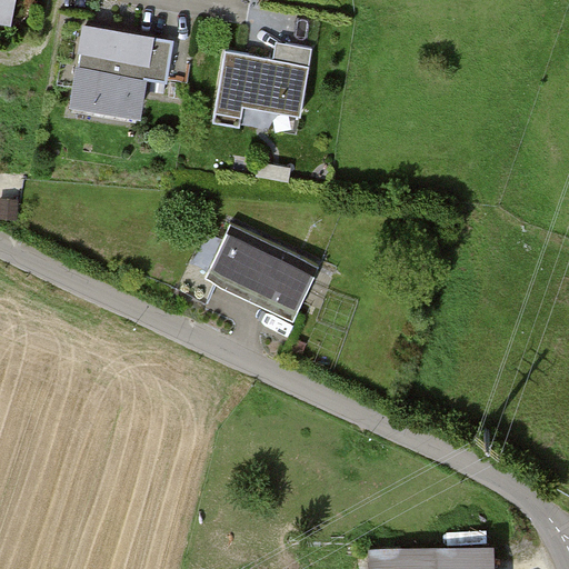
[(172,40),(85,26),(72,97),(139,108),(145,73),(167,77),(172,40)]
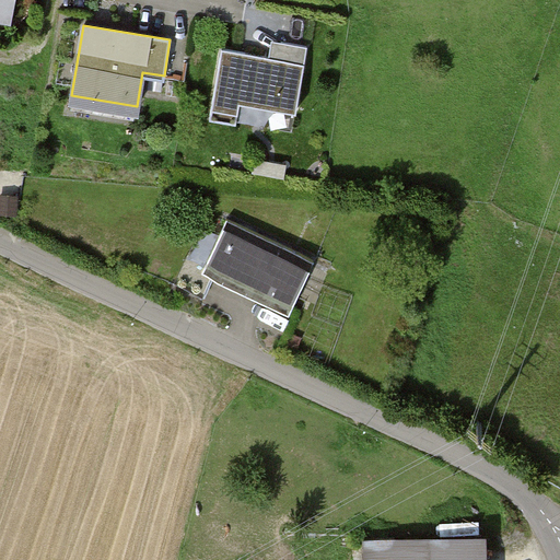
[(305,61),(223,48),(211,118),(232,123),(235,102),(298,112),(305,61)]
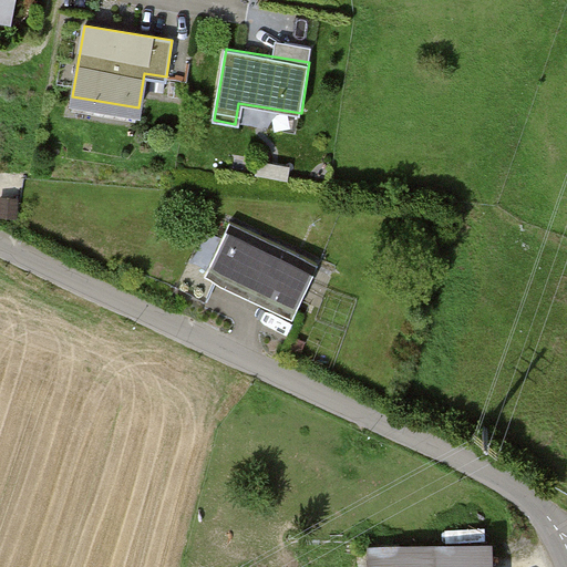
[(274,163),(258,161),(256,175),(271,177),(274,163)]
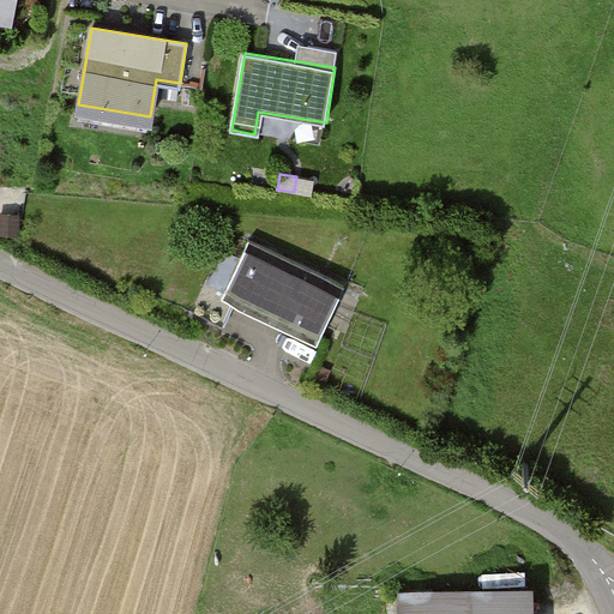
[(222,246),(191,313),(222,327),(236,296),(321,335),(345,284),(250,240),(242,256),(222,246)]
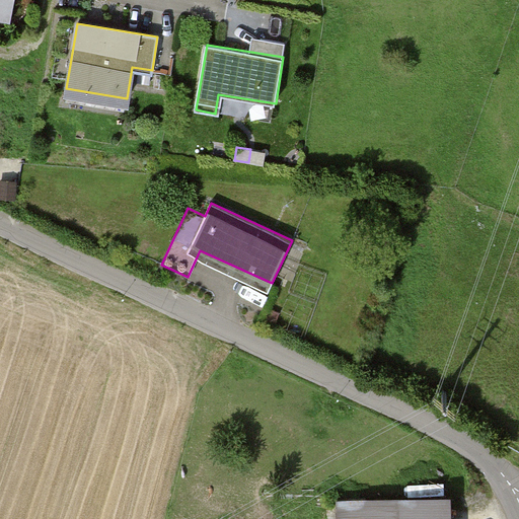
[(442,518),(443,506),(339,508),(339,518),(442,518)]
